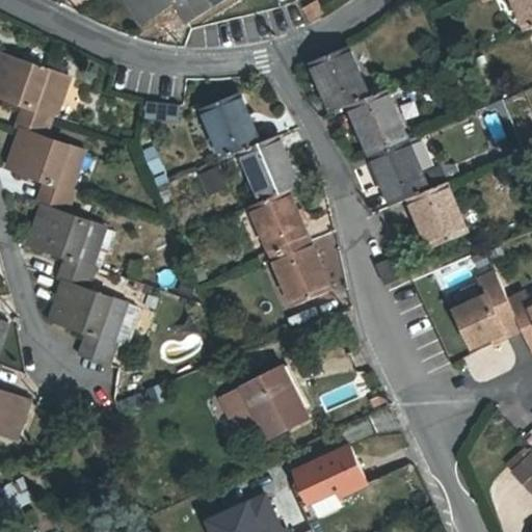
[(127,0),(142,23),(179,0),(191,21),(224,0),(127,0)]
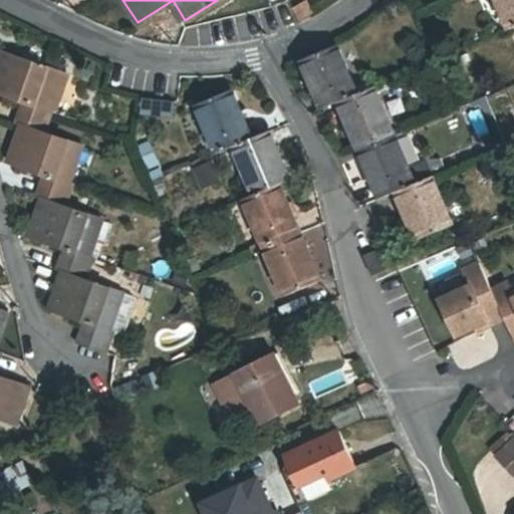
[(513,0),(497,0),(510,29),(513,27),(513,0)]
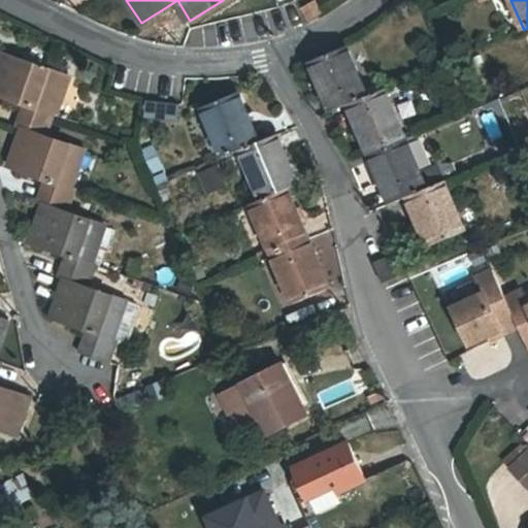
[(315,1),(302,8),(308,21),(322,13),(315,1)]
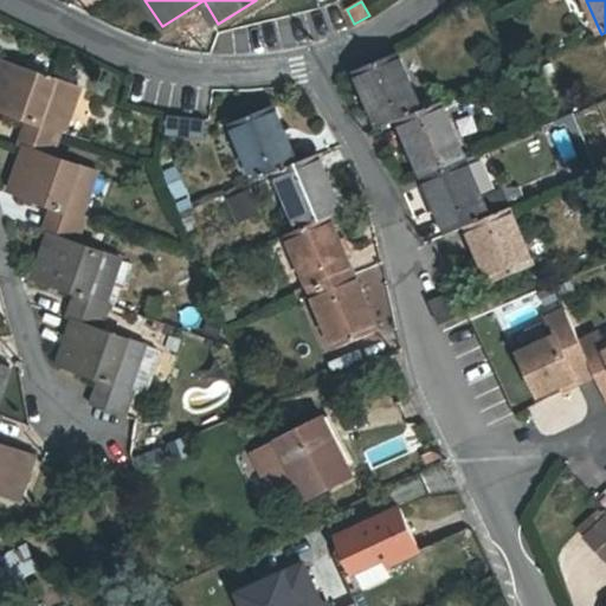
[(355,71),(380,128),(399,120),(421,110),(398,53),(355,71)]
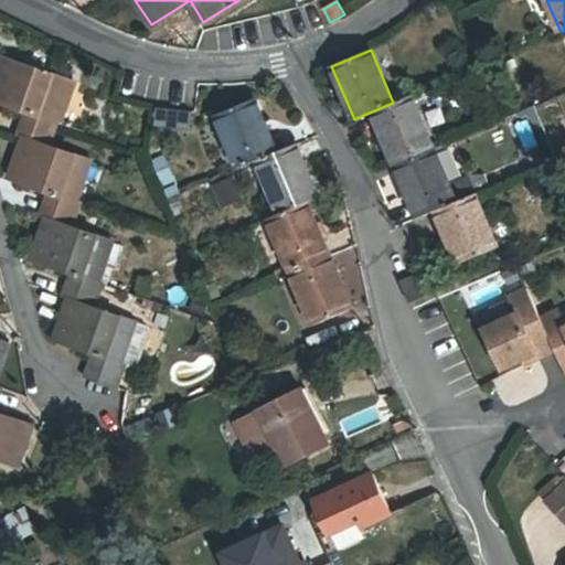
[(24,137),(50,146),(59,121),(54,120),(60,104),(55,103),(64,78),(2,56),(0,61),(0,100),(31,113),(22,137),(24,137)]
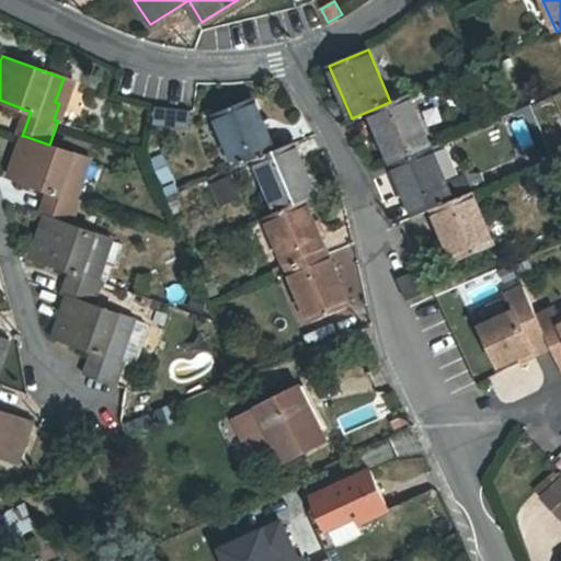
[(390,102),(369,111),(391,164),(431,147),(409,94),(390,102)]
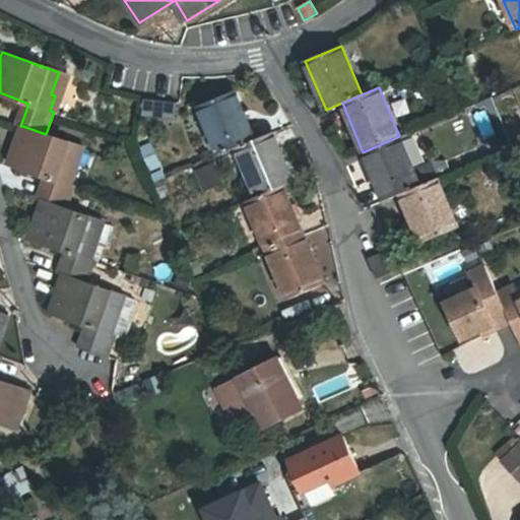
[(199,106),(219,155),(237,147),(256,139),(236,90),(199,106)]
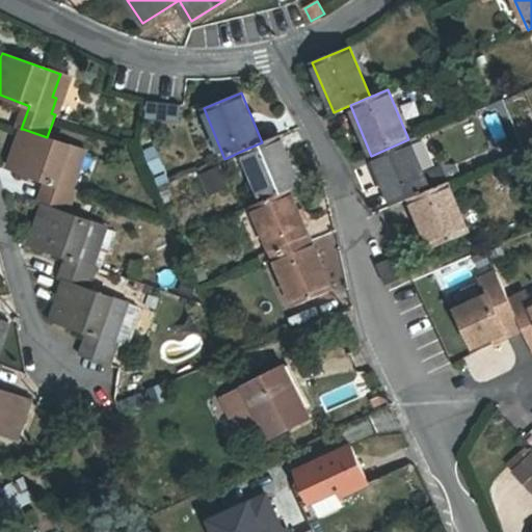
[(167,103),(147,100),(144,115),(177,120),(178,104),(167,103)]
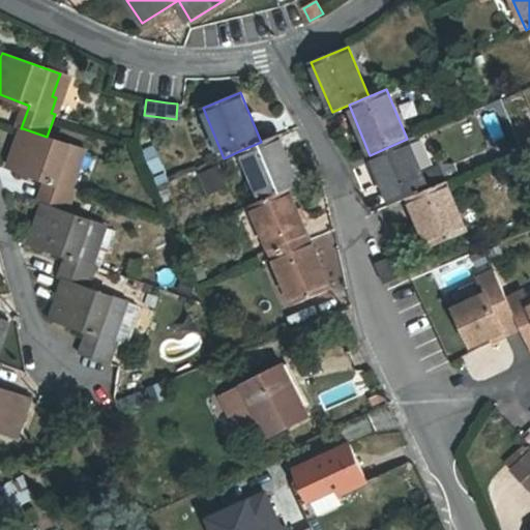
[(43,205),(67,213),(76,190),(71,188),(77,174),(72,172),(81,149),(47,137),(23,128),(9,167),(50,181),(41,204),(43,205)]
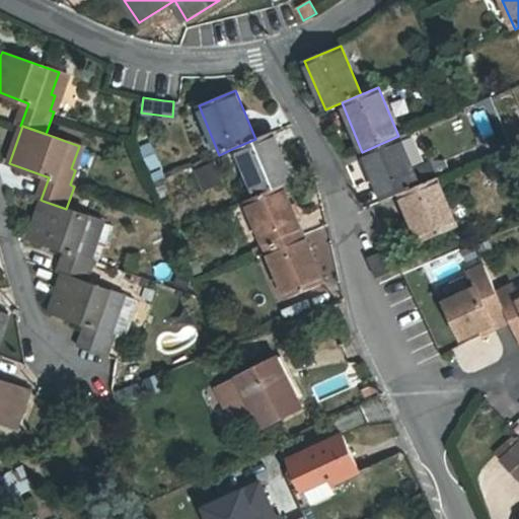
[(255,139),(236,147),(257,197),(283,186),(293,180),(273,132),(255,139)]
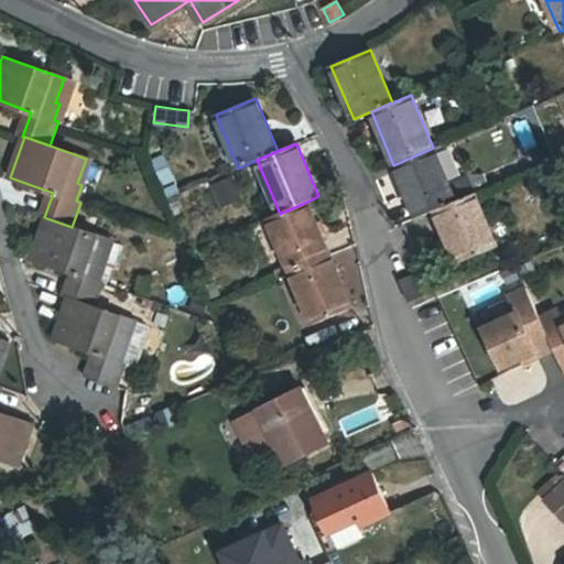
[(456,202),(433,148),(393,165),(416,218),(435,210),(456,202)]
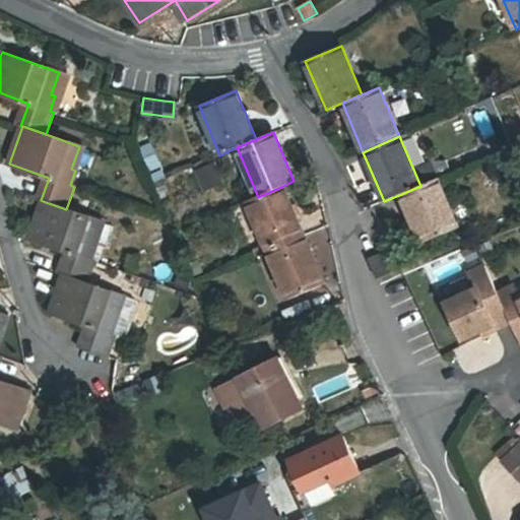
[(215,164),(196,172),(203,189),(222,181),(215,164)]
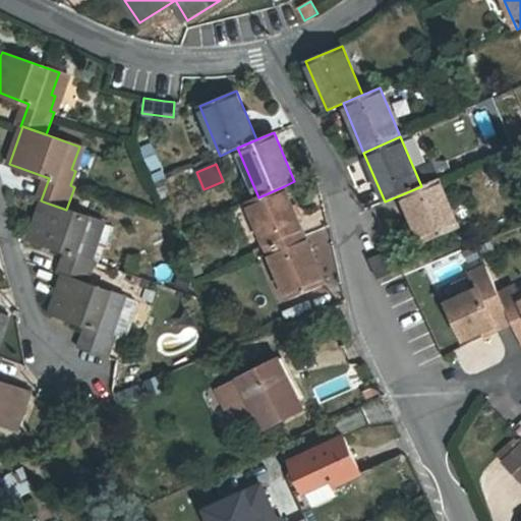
[(421,186),(402,194),(422,243),(459,228),(439,178),(421,186)]
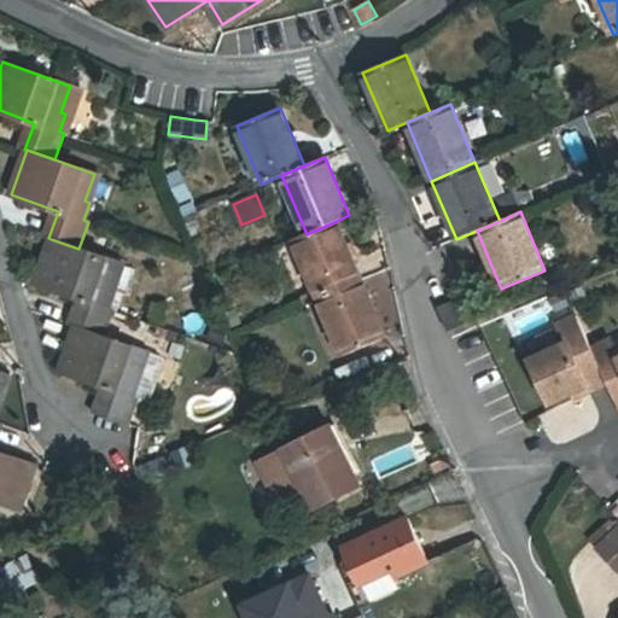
[(307,234),(293,239),(319,297),(362,279),(337,221),(307,234)]
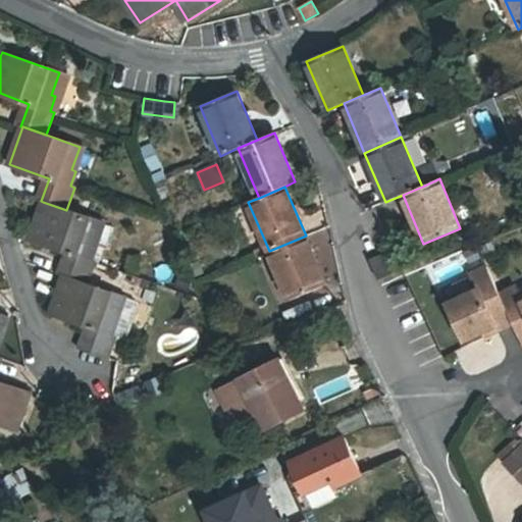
[(64,276),(88,284),(96,262),(91,260),(96,246),(93,244),(100,221),(66,210),(43,202),(30,239),(69,253),(62,275),(64,276)]
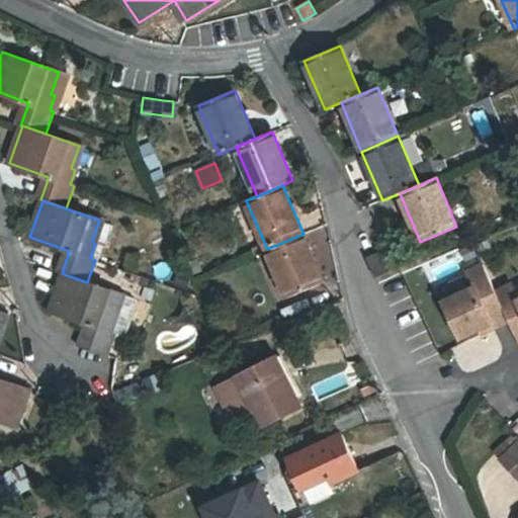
[(304,234),(267,249),(287,298),(324,283),(304,234)]
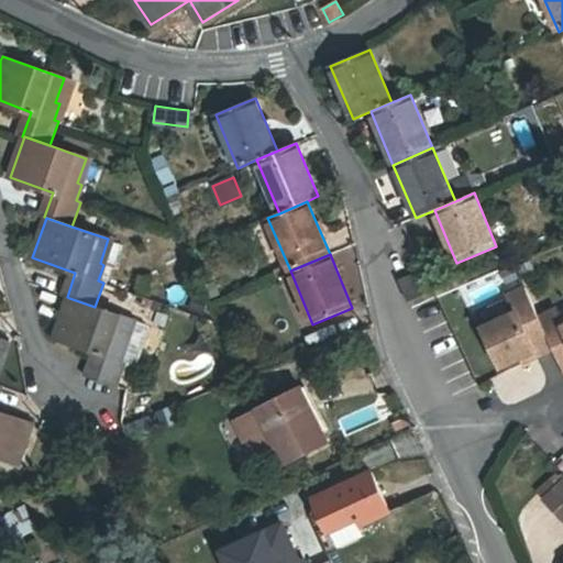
[(427,293),(418,272),(399,279),(408,301),(427,293)]
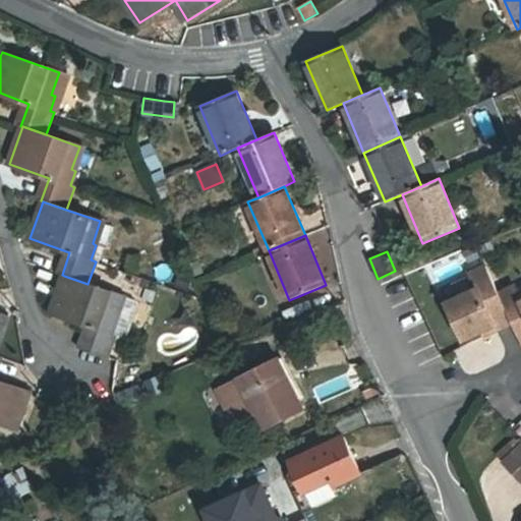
[(464,341),(484,332),(496,326),(498,330),(513,323),(500,294),(486,267),(471,275),(478,290),(448,304),(464,341)]
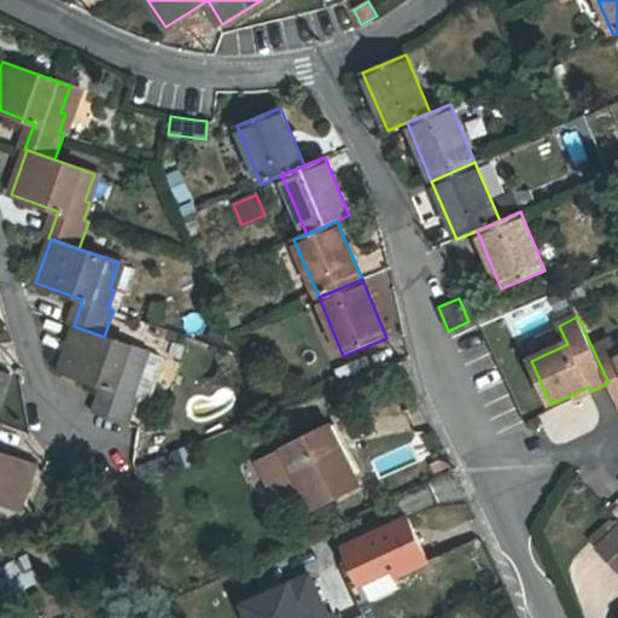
[(98,414),(128,424),(138,398),(133,397),(139,379),(134,378),(144,351),(104,337),(76,327),(60,372),(108,388),(98,414)]
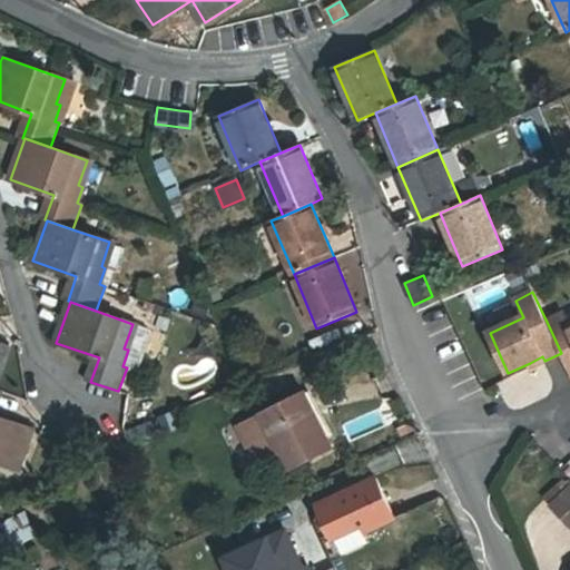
[(569,326),(563,314),(547,322),(561,353),(569,371),(569,326)]
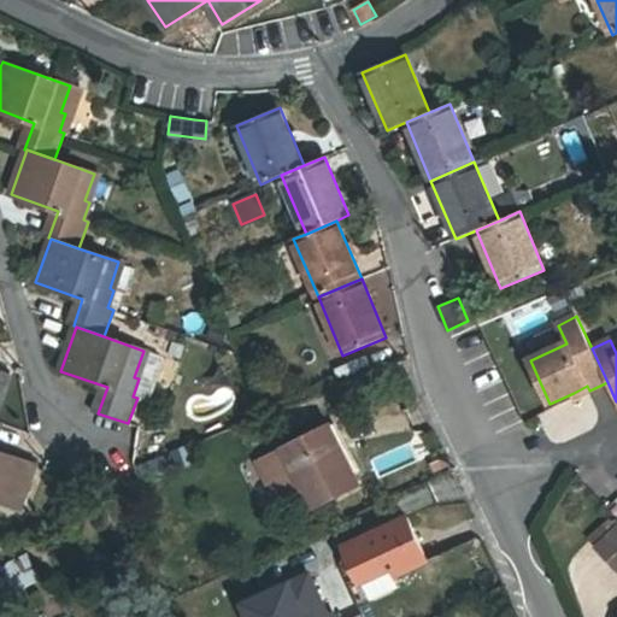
[(162,357),(144,351),(134,377),(139,378),(133,397),(137,398),(146,400),(151,399),(164,362),(162,357)]
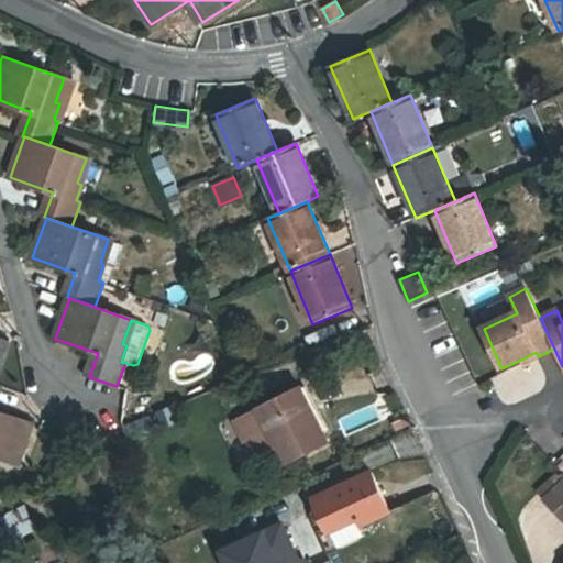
[(0,367),(9,343),(0,339),(0,367)]
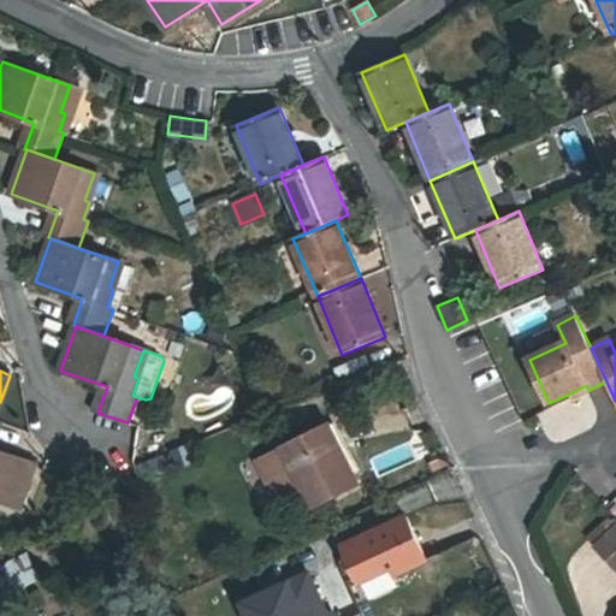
[(575,397),(588,390),(586,385),(573,392),(575,397)]
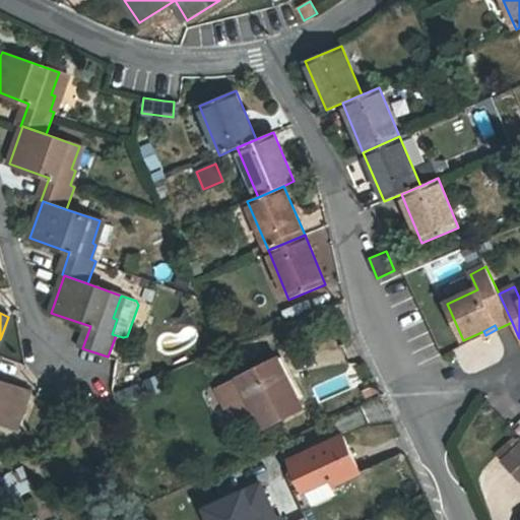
[(465,371),(505,356),(496,331),(455,346),(465,371)]
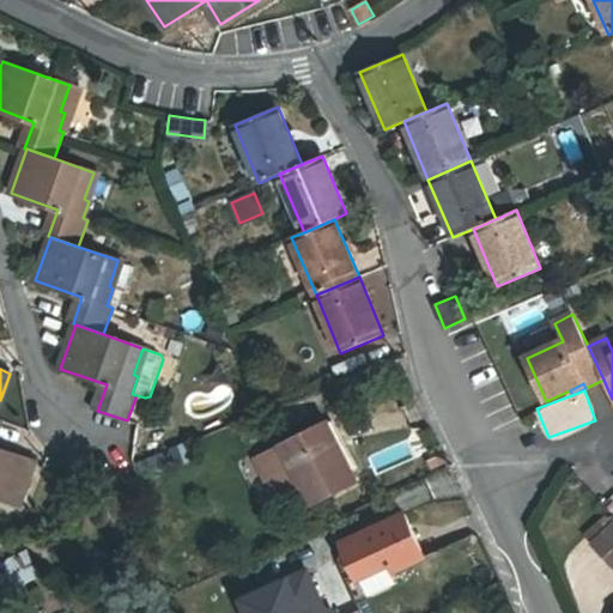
[(356,483),(327,424),(256,459),(279,507),(307,492),(313,504),(356,483)]
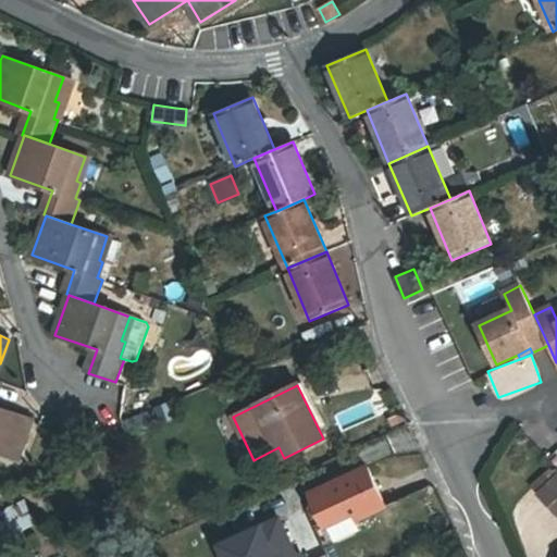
[(0,453),(17,459),(32,419),(19,415),(0,407),(0,453)]
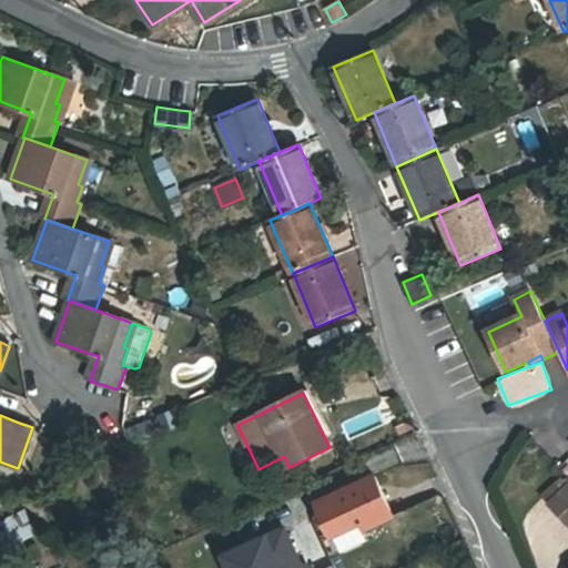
[(394,516),(375,476),(316,503),(332,537),(362,523),(365,529),(394,516)]
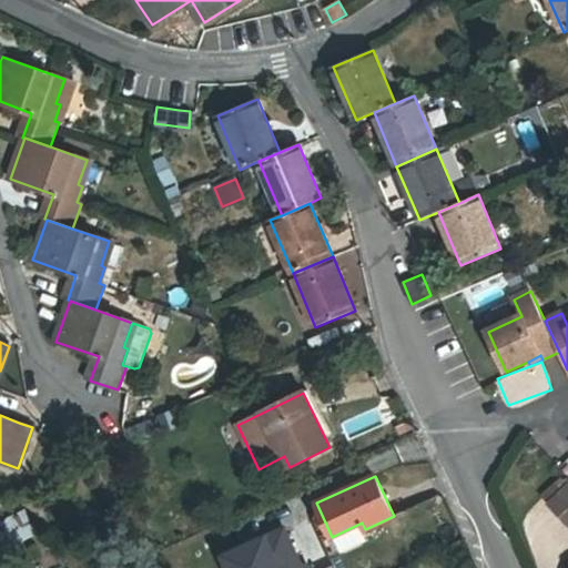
[(567,486),(550,505),(567,523),(567,486)]
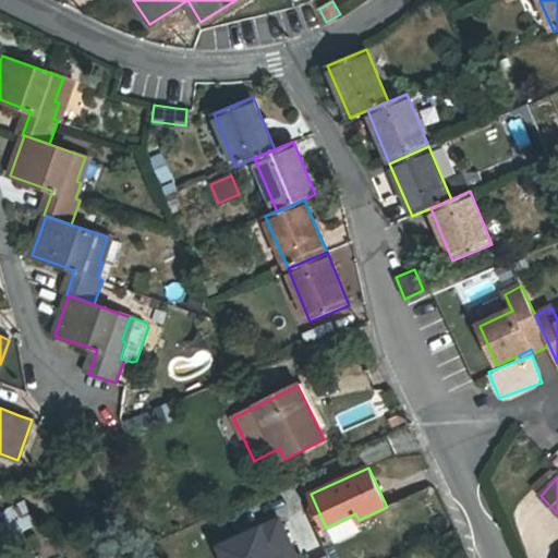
[(4,514),(13,532),(34,521),(26,505),(4,514)]
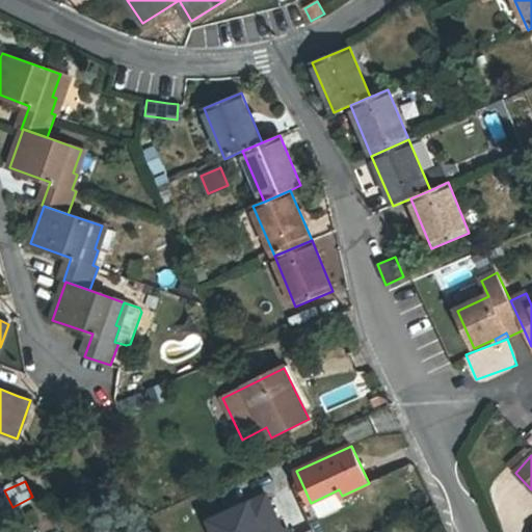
[(201,514),(208,531),(287,531),(265,484),(201,514)]
